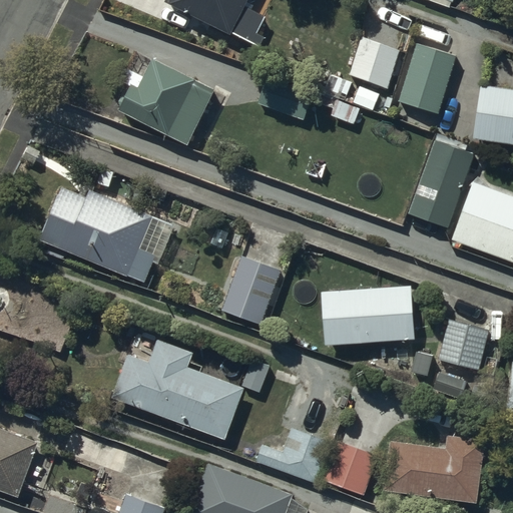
[(247,0),(166,0),(165,2),(260,48),(265,38),(255,34),(265,17),(244,7),(247,0)]
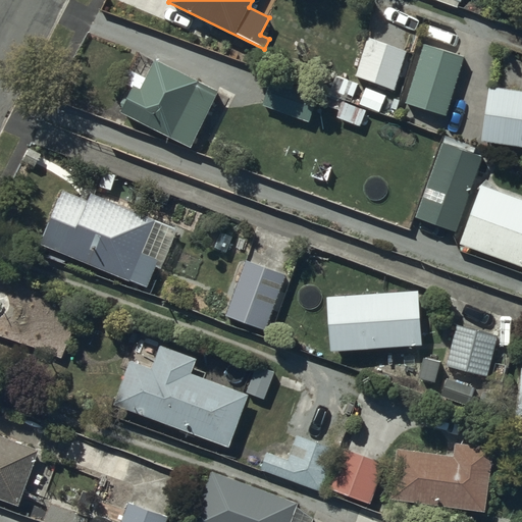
[(407,52),(370,39),(357,76),(394,90),(407,52)]
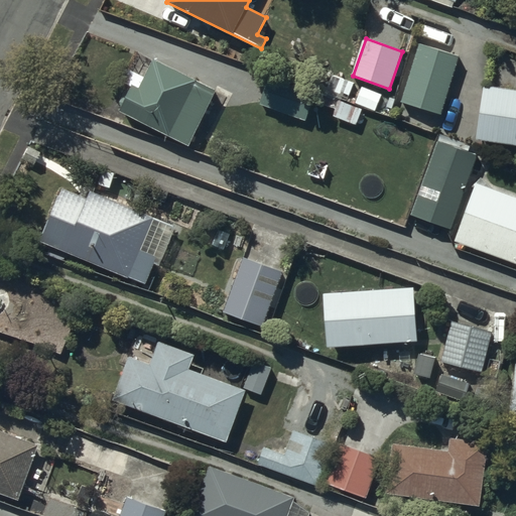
[(459,57),(419,44),(401,101),(440,114),(459,57)]
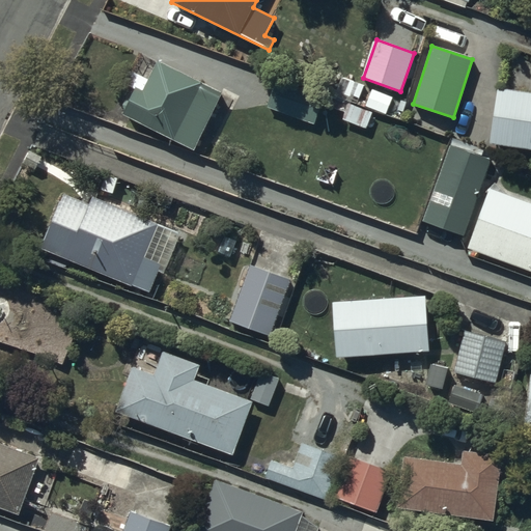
[(224,93),(160,62),(145,91),(138,88),(123,115),(195,151),(224,93)]
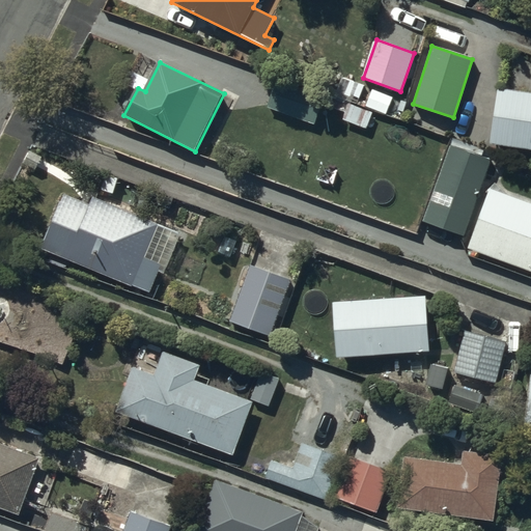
[(326,95),(278,79),(268,108),(315,124),(326,95)]
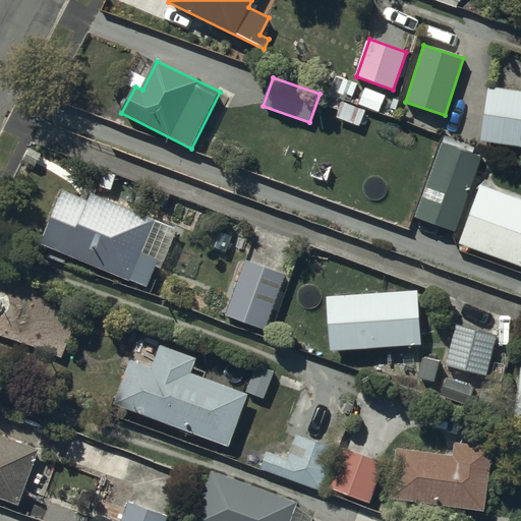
[(385,96),(366,88),(360,103),(379,111),(385,96)]
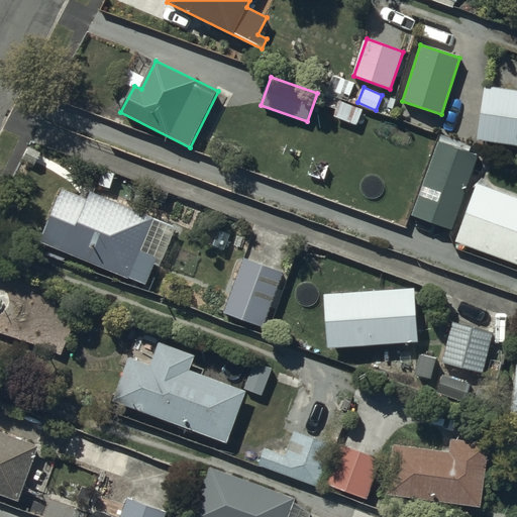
[(516,91),(486,87),(478,140),(516,145),(516,91)]
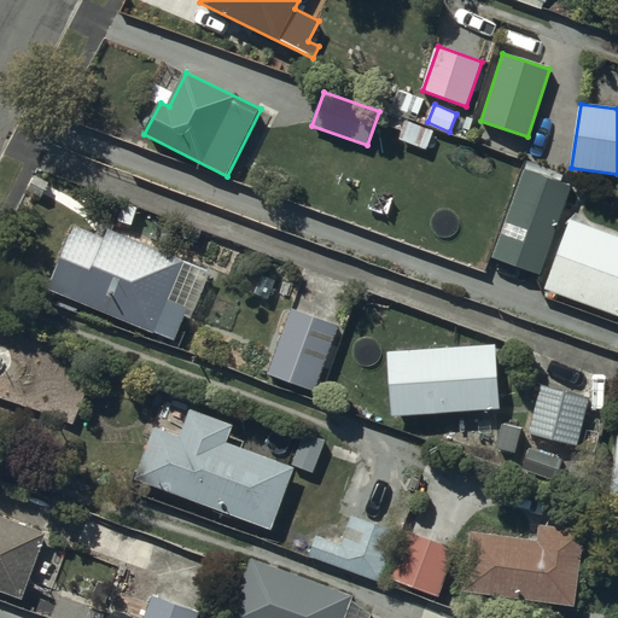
[(432,133),(407,122),(401,138),(425,149),(432,133)]
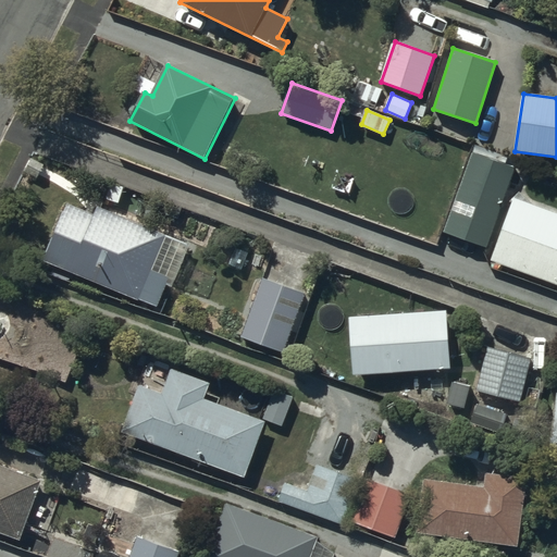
[(515,170),(472,155),(446,233),(489,248),(515,170)]
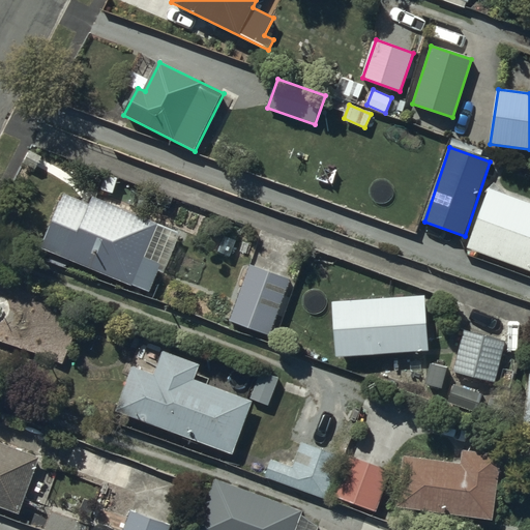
[(118,180),(107,175),(100,188),(112,194),(118,180)]
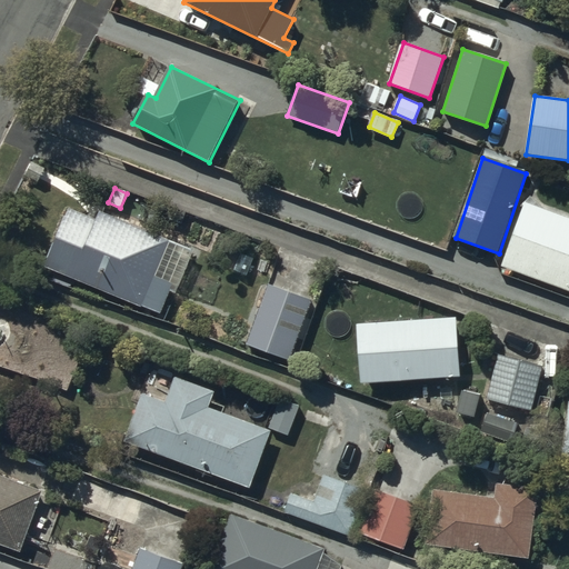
[(568,219),(527,205),(503,267),(568,290),(568,219)]
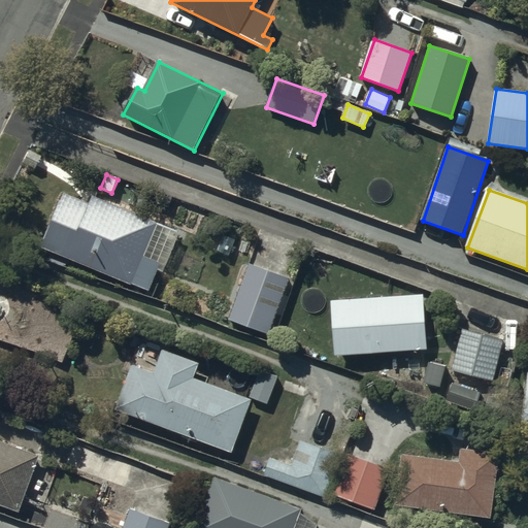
[(92,203),(65,192),(42,246),(151,291),(161,264),(144,258),(159,223),(95,196),(92,203)]
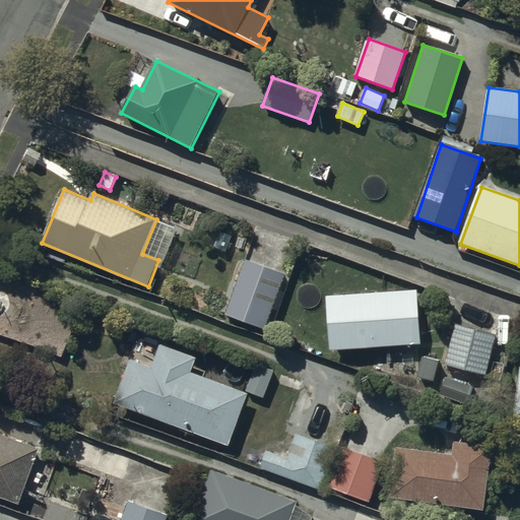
[(284,275),(246,261),(226,316),(265,329),(284,275)]
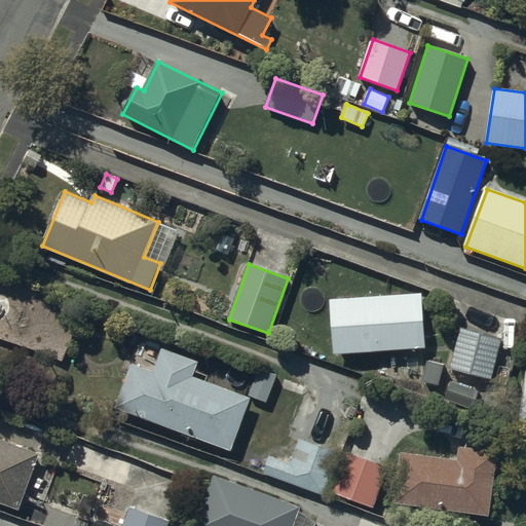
[(85,305),(0,270),(0,335),(62,361),(85,305)]
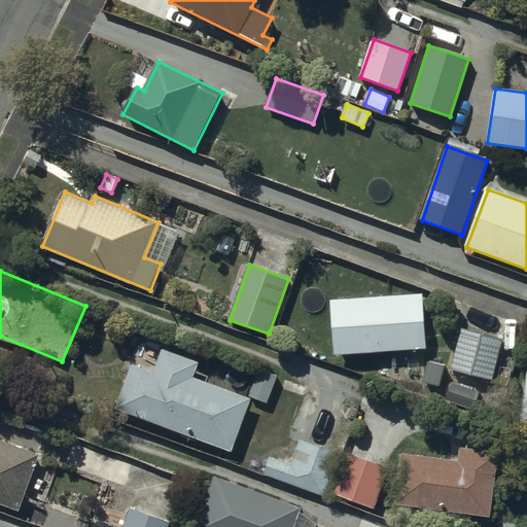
[(423,295),(332,301),(336,355),(426,350),(423,295)]
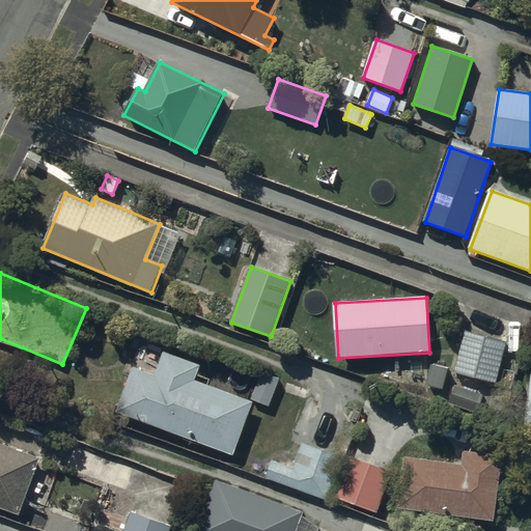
[(508,341),(466,332),(455,373),(498,384),(508,341)]
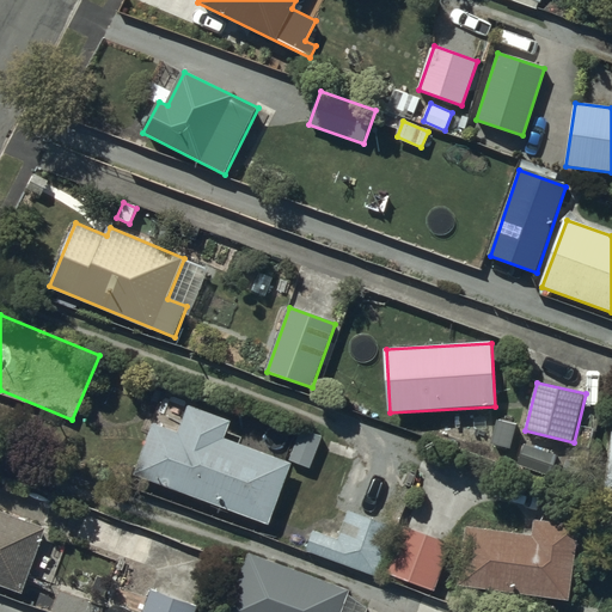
[(232,422),(190,407),(179,434),(154,424),(135,476),(269,525),(291,465),(225,441),(232,422)]
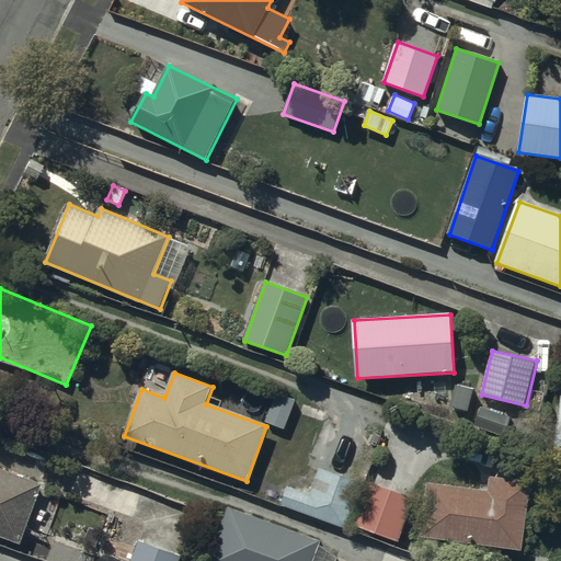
[(473,391),(457,387),(451,408),(467,412),(473,391)]
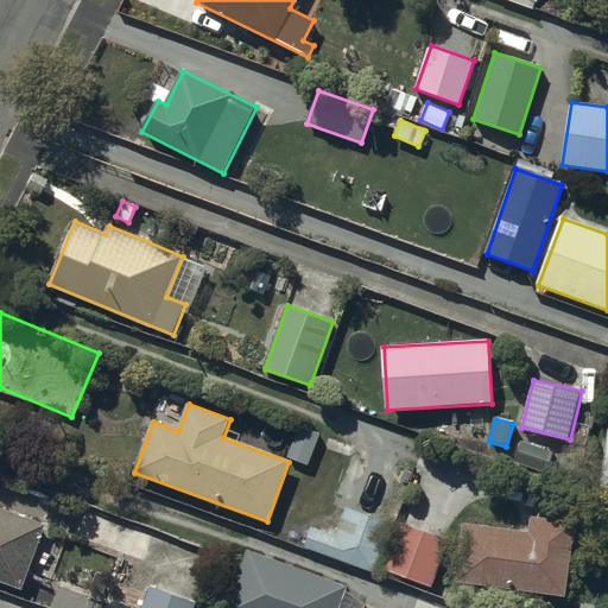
[(320,436),(301,429),(289,458),(308,466),(320,436)]
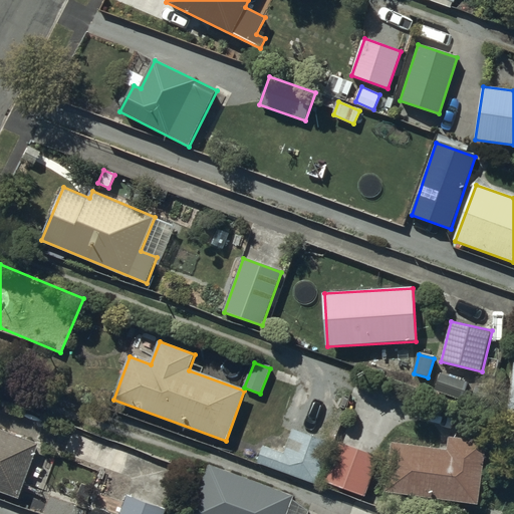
[(466,383),(443,375),(437,391),(460,400),(466,383)]
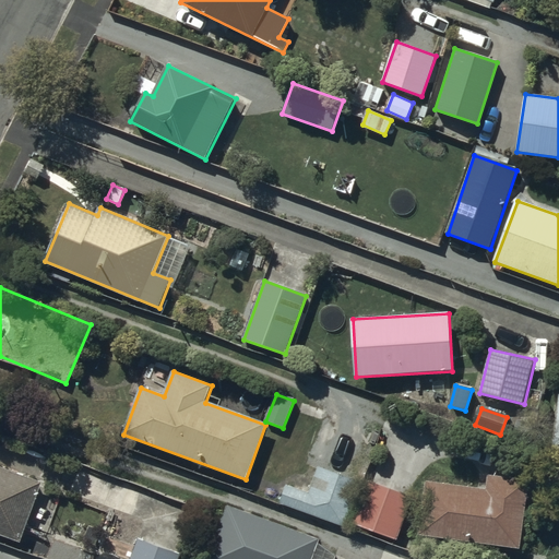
[(43,484),(0,467),(0,533),(21,542),(43,484)]
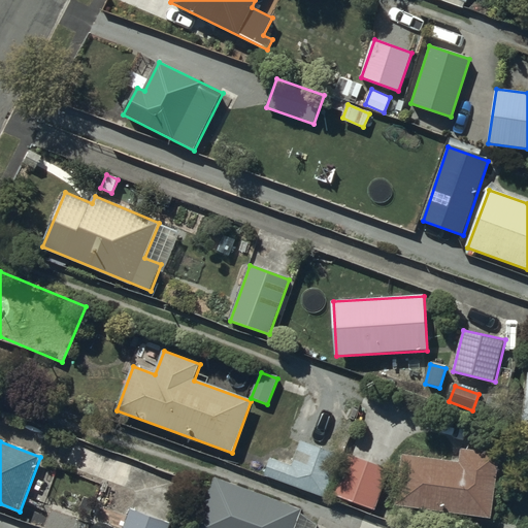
[(341,457),(301,442),(293,466),(271,458),(264,476),(326,499),(341,457)]
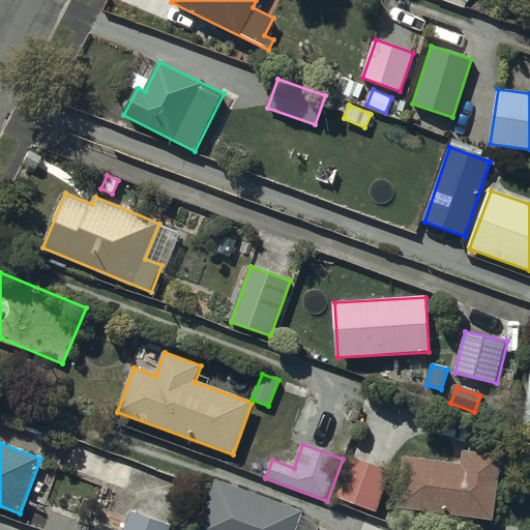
[(462,466),(405,458),(399,507),(492,520),(500,458),(464,452),(462,466)]
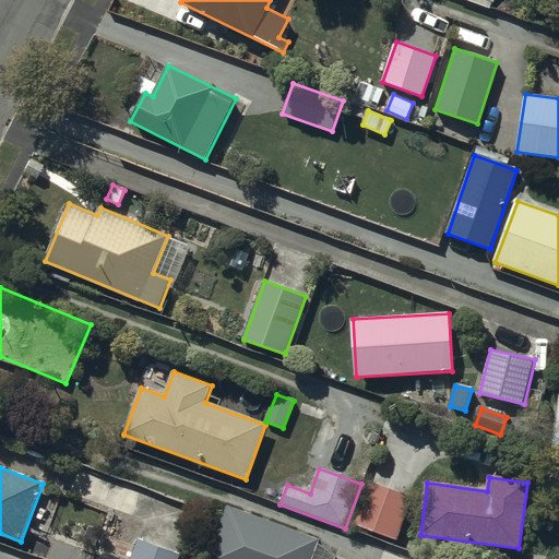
[(413,499),(366,480),(349,523),(397,540),(413,499)]
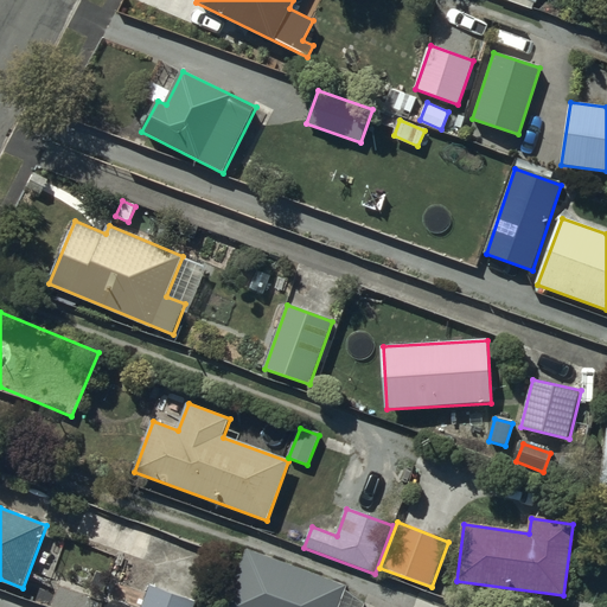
[(337,606),(345,587),(247,551),(225,606),(337,606)]
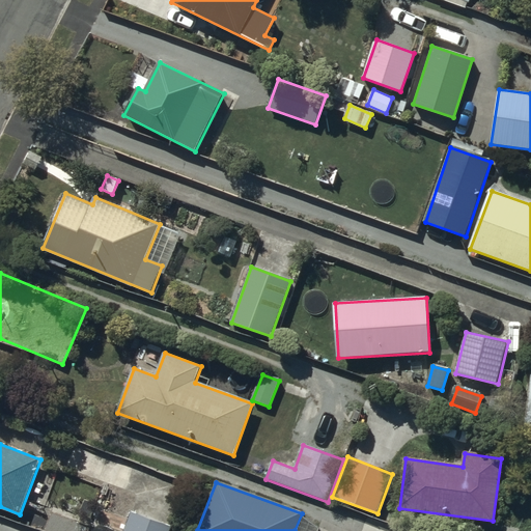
[(170,530),(171,528),(132,512),(123,530),(170,530)]
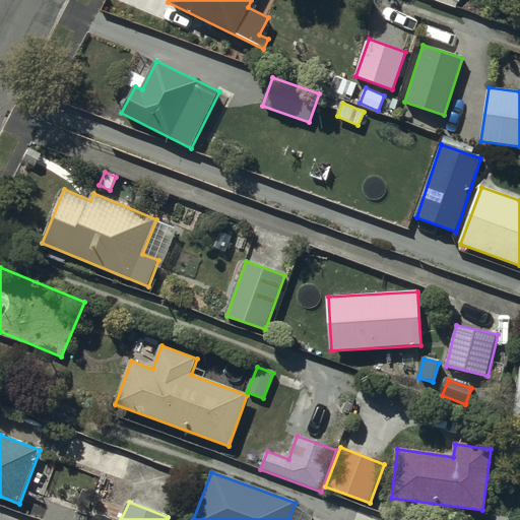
All buildings are outlined.
